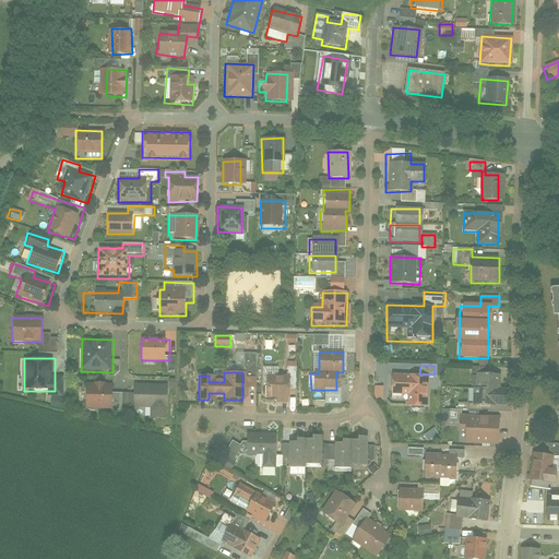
[(500,375),(475,373),(474,406),(509,407),(510,390),(500,390),(500,375)]
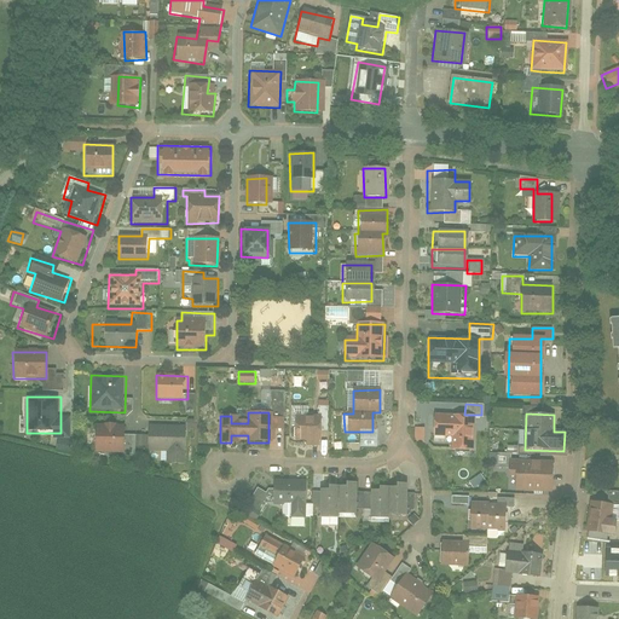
[(474,417),(433,416),(433,438),(452,438),(452,451),(474,451),(474,417)]
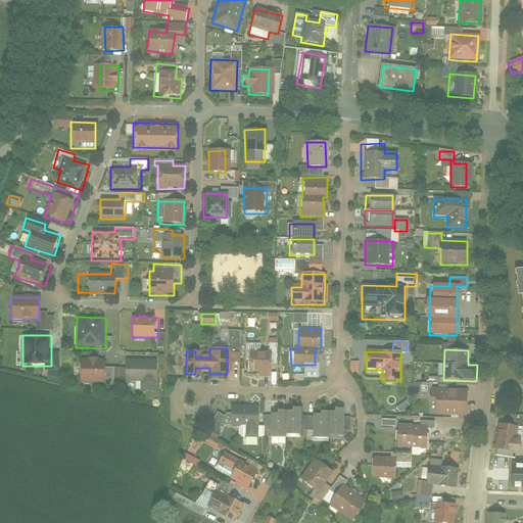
[(271,353),(248,353),(248,376),(271,376),(271,353)]
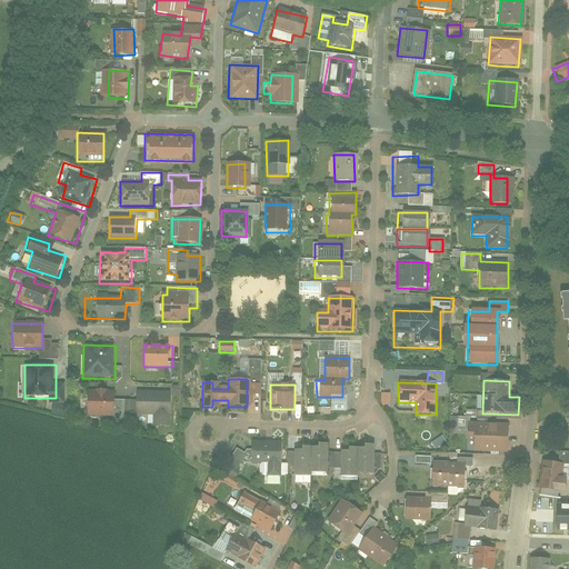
[(123,391),(87,389),(86,417),(121,419),(123,391)]
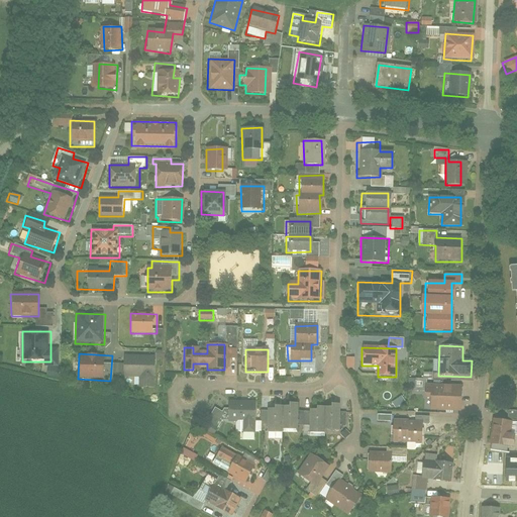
[(157,353),(125,353),(126,378),(138,378),(138,388),(154,388),(154,377),(157,377),(157,353)]
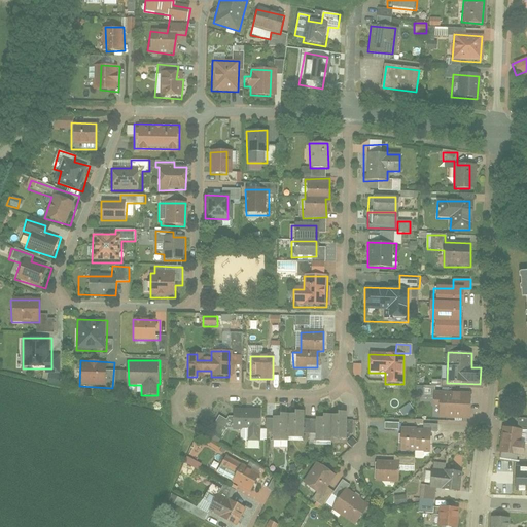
[(45,385),(57,385),(58,374),(45,374),(45,385)]
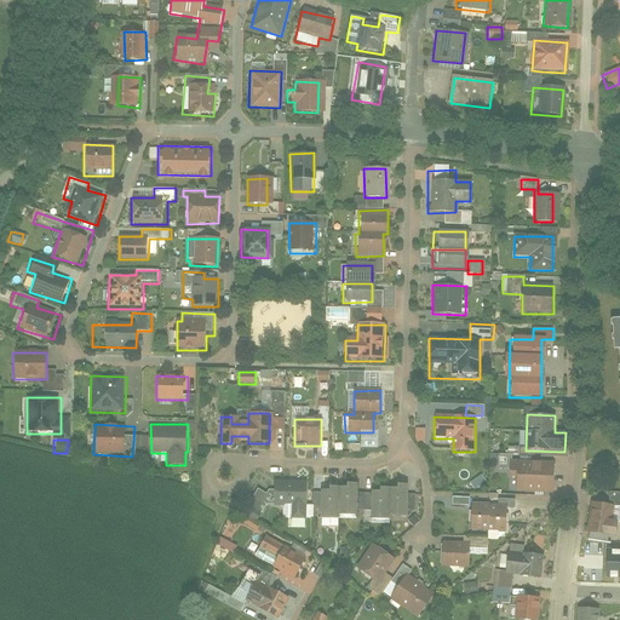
[(520,463),(512,463),(511,476),(518,476),(518,489),(552,491),(554,464),(520,461),(520,463)]
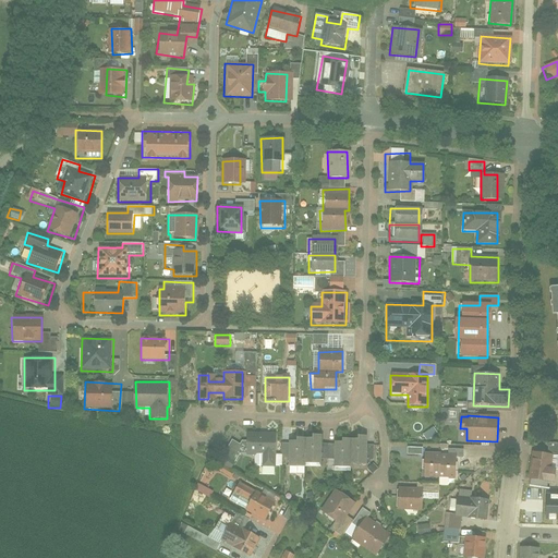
[(431,428),(422,435),(425,440),(435,434),(431,428)]
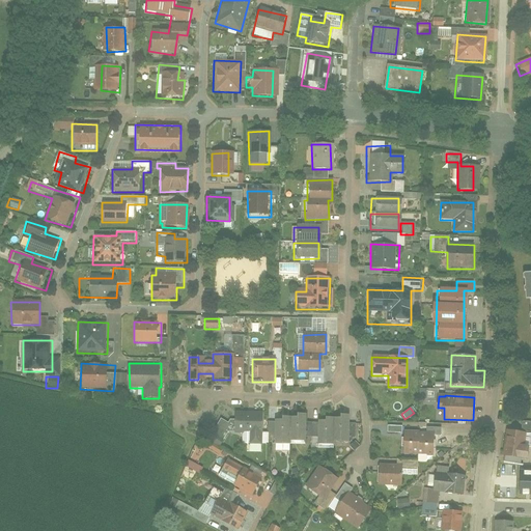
[(262,432),(263,415),(232,414),(232,431),(262,432)]
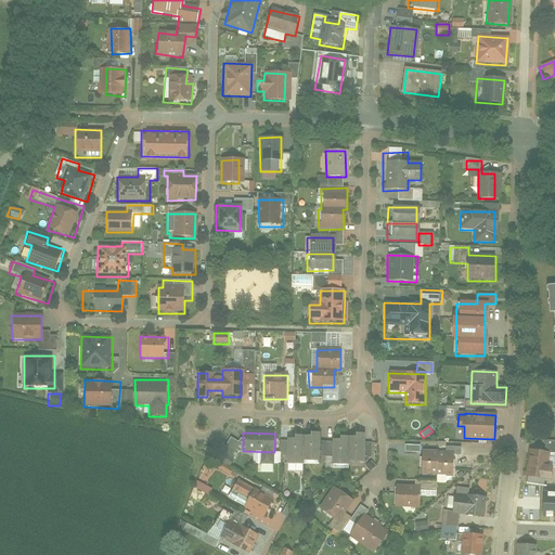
[(319,437),(302,437),(304,464),(319,464),(319,437)]
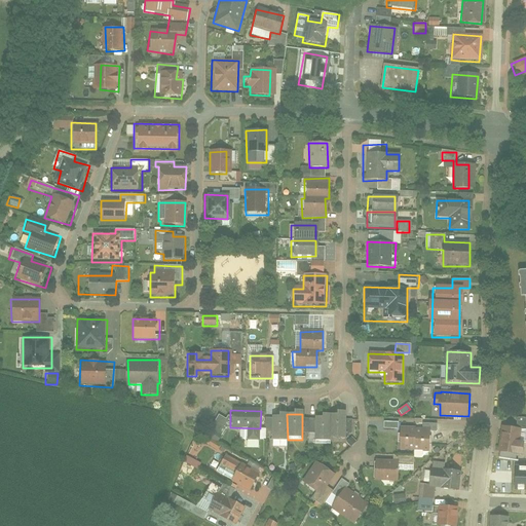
[(342,414),(329,415),(330,440),(343,440),(342,414)]
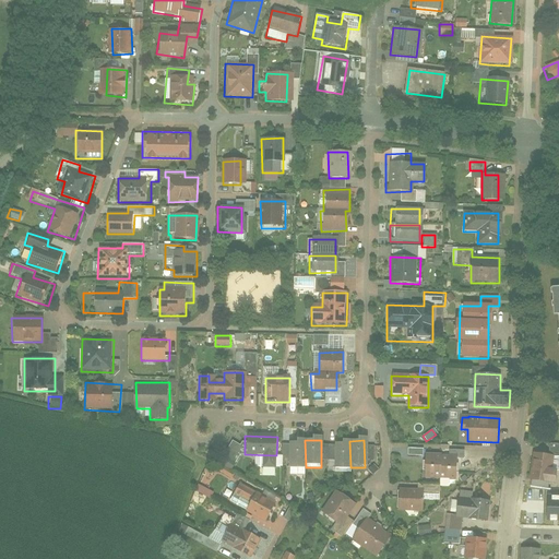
[(302,467),(301,443),(287,443),(288,467),(302,467)]
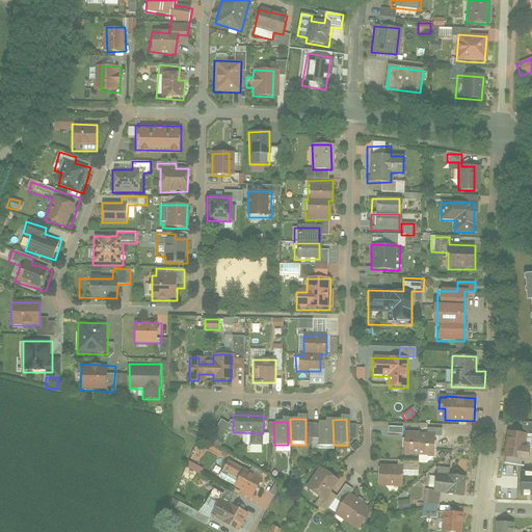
[(330,446),(330,422),(317,423),(317,446),(330,446)]
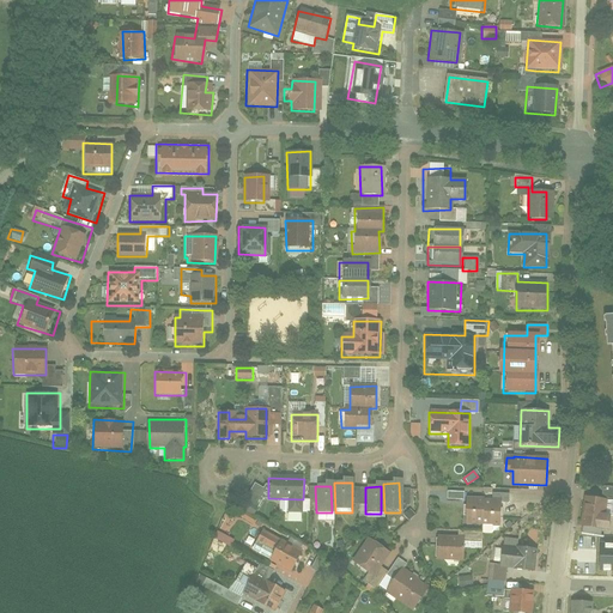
[(412,490),(401,489),(400,505),(412,505),(412,490)]
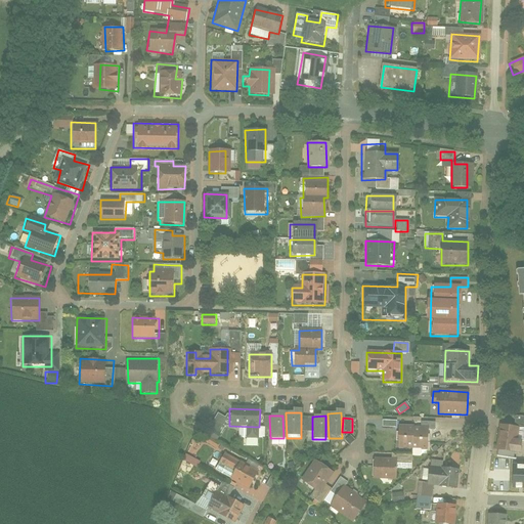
[(421,429),(398,428),(397,450),(428,451),(428,428),(435,429),(436,423),(421,423),(421,429)]
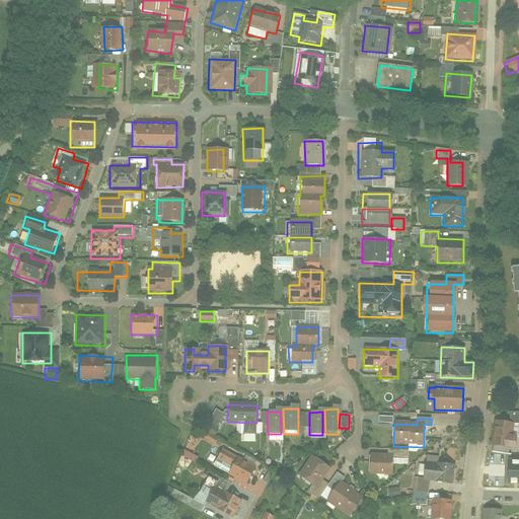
[(514,424),(494,421),(491,447),(516,450),(518,436),(513,435),(514,424)]
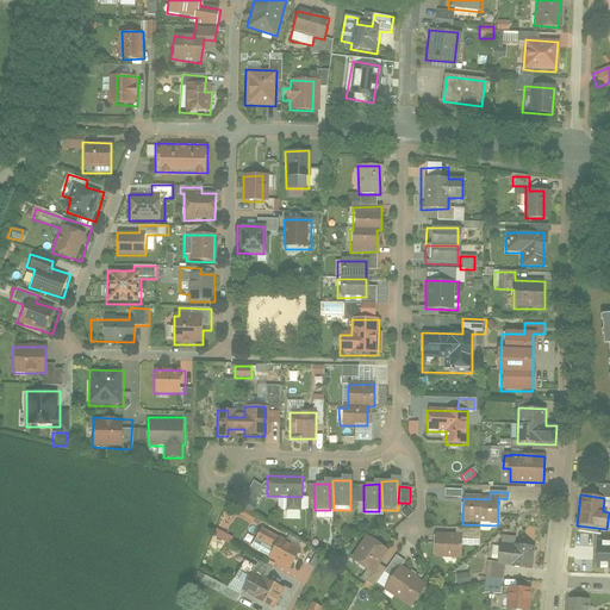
[(303,506),(291,506),(291,520),(303,520),(303,506)]
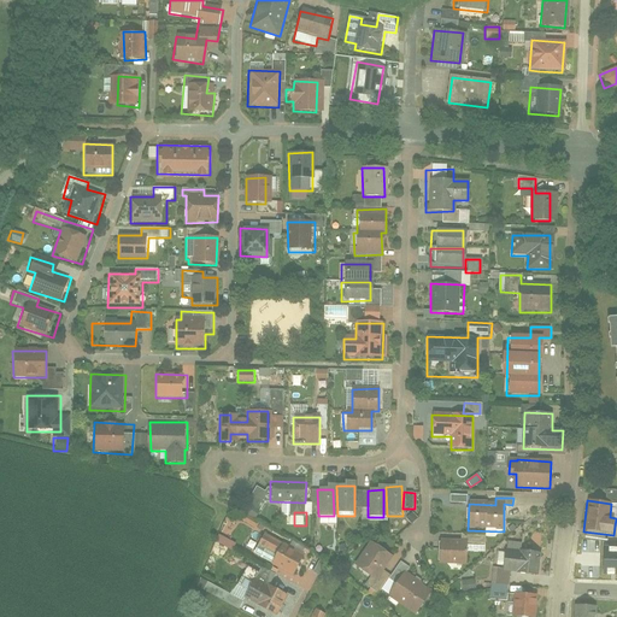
[(253,528),(256,521),(241,516),(239,523),(253,528)]
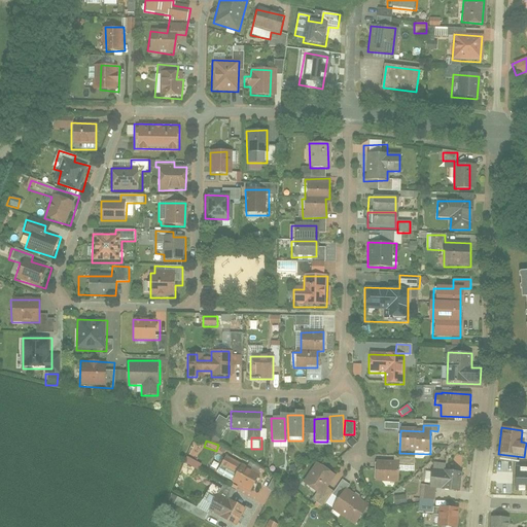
[(184,457),(181,463),(195,470),(198,464),(184,457)]
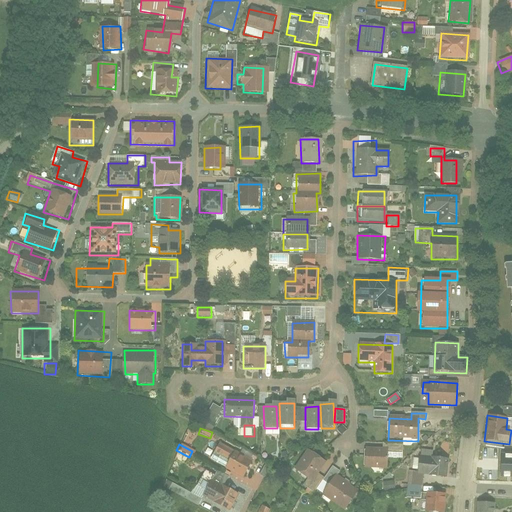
[(230,462),(235,453),(219,445),(214,453),(230,462)]
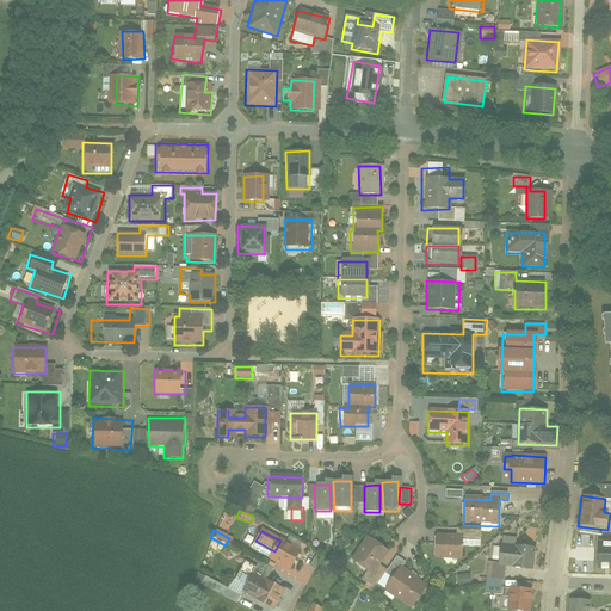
[(436,536),(434,560),(463,561),(463,541),(481,541),(481,531),(456,531),(456,536),(436,536)]
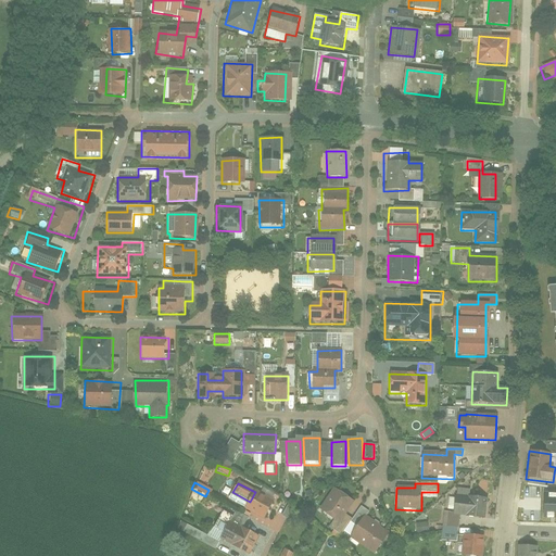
[(319,512),(340,525),(354,503),(332,490),(319,512)]
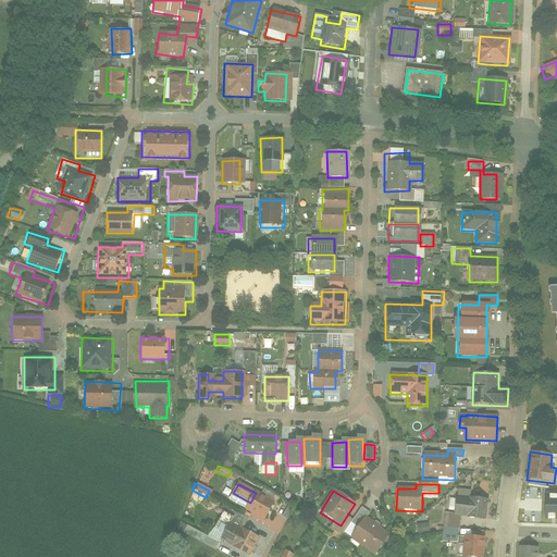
[(246,511),(267,522),(276,503),(256,493),(250,503),(246,511)]
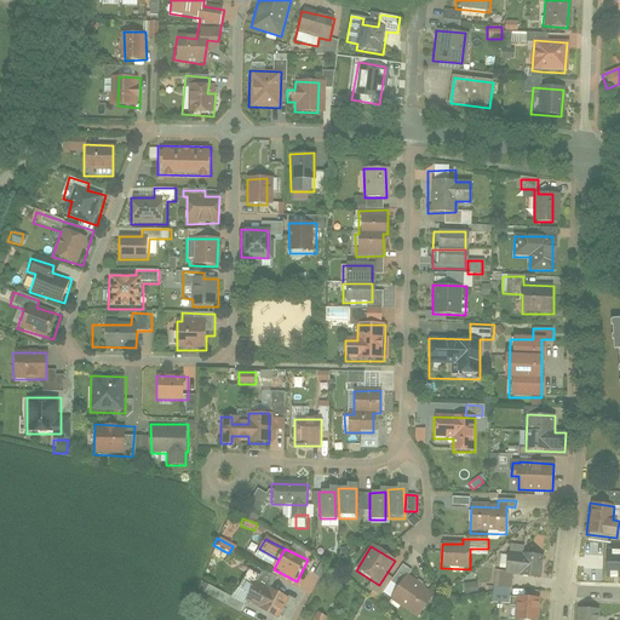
[(603,550),(587,549),(586,562),(581,561),(579,578),(607,581),(609,563),(602,562),(603,550)]
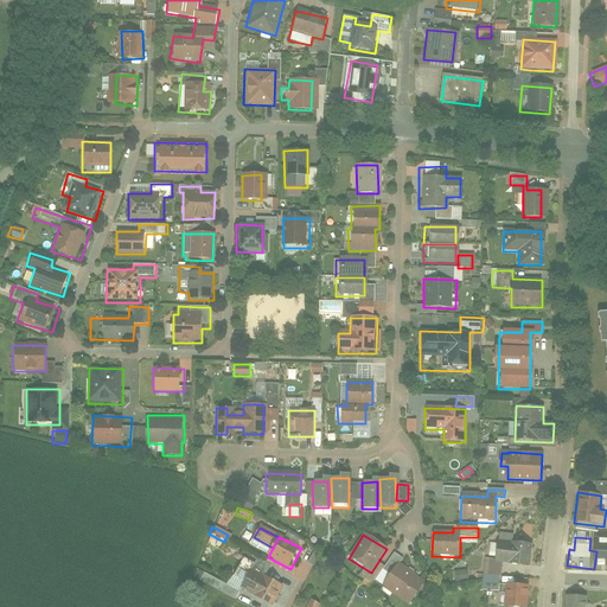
[(496,563),(530,567),(532,545),(498,542),(496,563)]
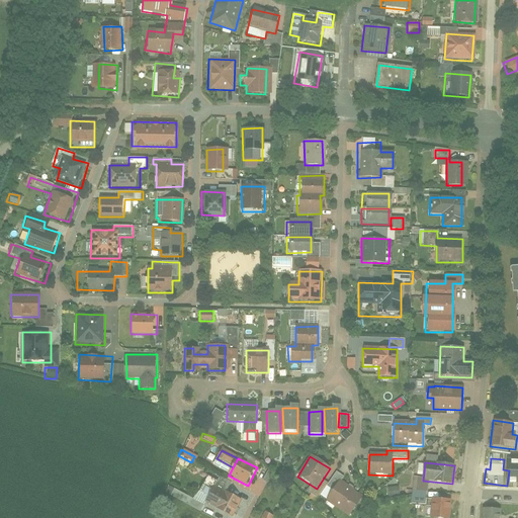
[(363,497),(341,482),(327,502),(349,517),(363,497)]
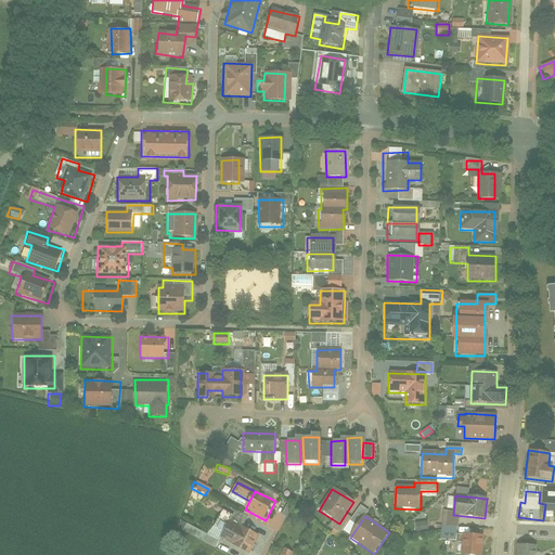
[(414,531),(426,530),(426,521),(414,523),(414,531)]
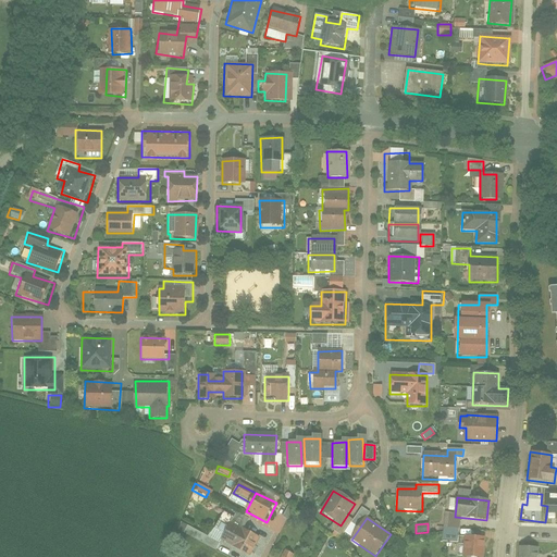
[(221,543),(248,556),(250,556),(260,540),(230,524),(221,543)]
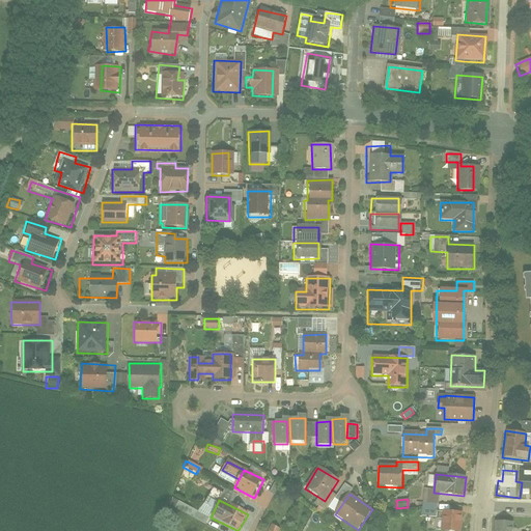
[(442,530),(460,530),(463,514),(444,512),(442,530)]
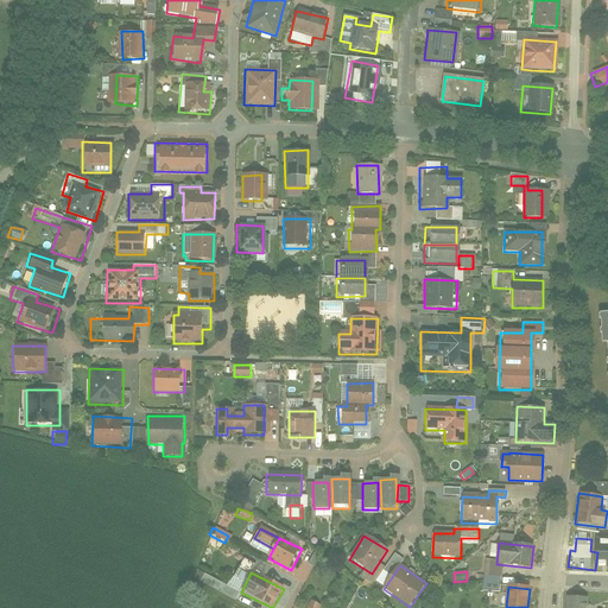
[(586,607),(587,596),(567,595),(565,607),(586,607)]
